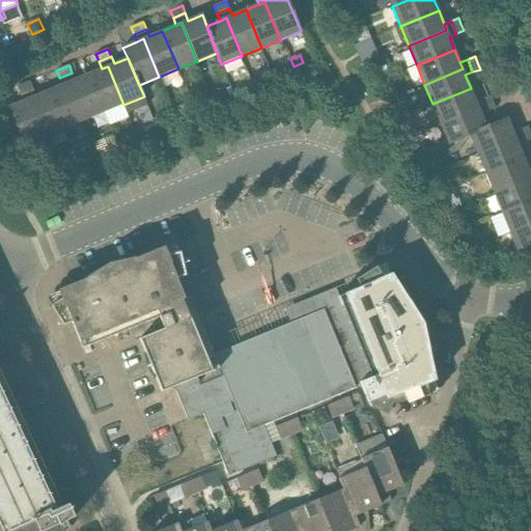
[(104,112),(123,105),(108,66),(102,68),(88,75),(104,112)]
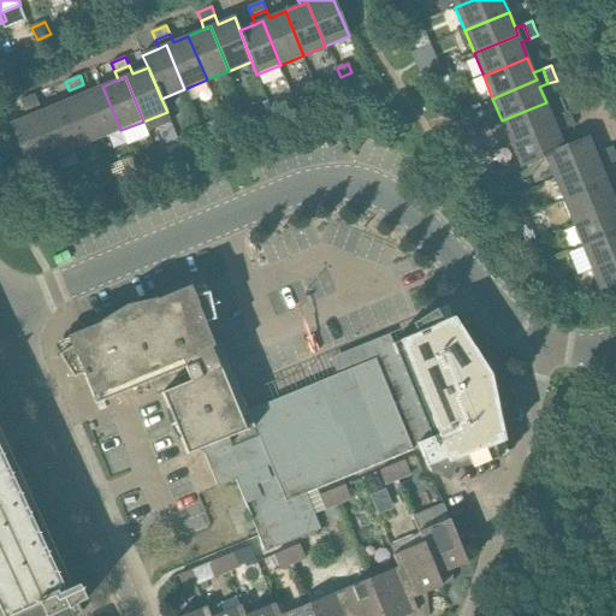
[(102,87),(87,93),(83,84),(69,90),(72,99),(80,96),(98,140),(120,130),(102,87)]
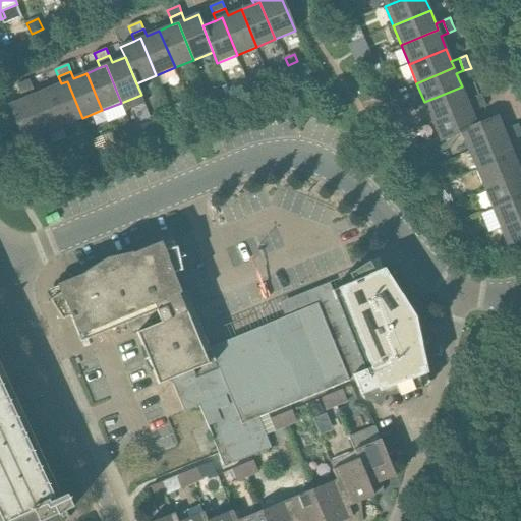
[(20,92),(33,87),(30,79),(17,84),(20,92)]
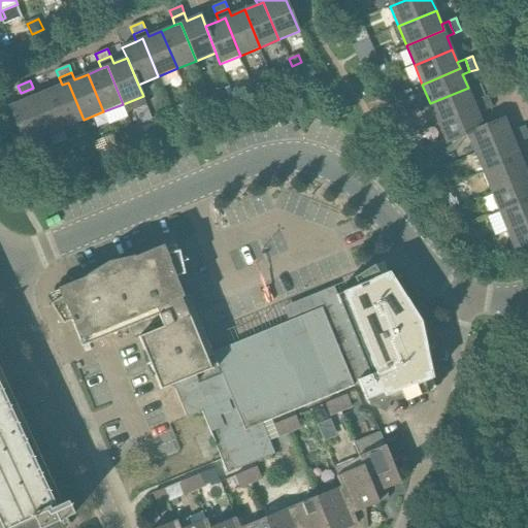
[(64,128),(84,120),(68,83),(62,85),(48,90),(64,128)]
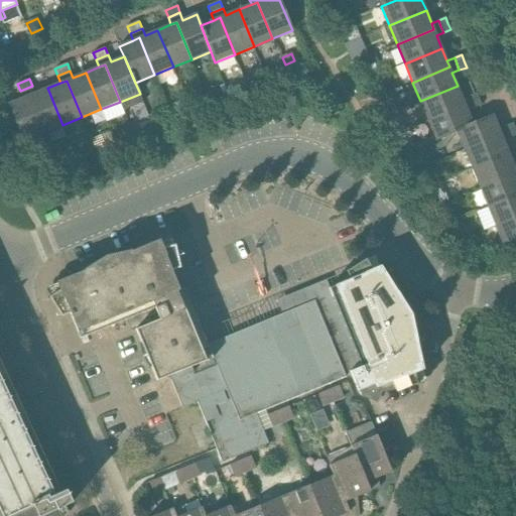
[(47,88),(35,94),(32,86),(20,91),(23,98),(29,96),(44,132),(62,125),(47,88)]
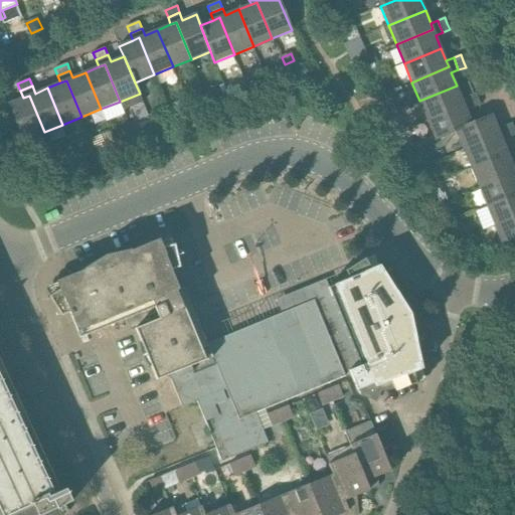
[(464,105),(462,99),(457,87),(457,86),(419,101),(427,120),(464,105)]
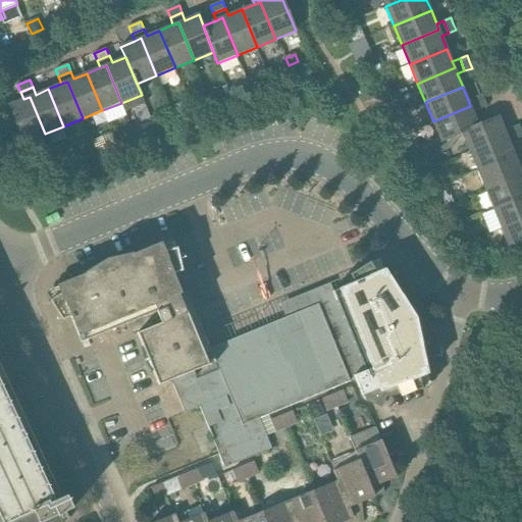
[(487,106),(485,101),(482,94),(475,97),(477,103),(480,109),(487,106)]
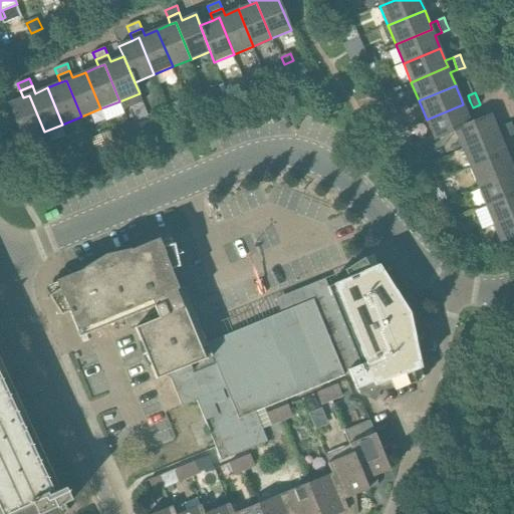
[(24,140),(44,132),(29,95),(23,97),(9,103),(24,140)]
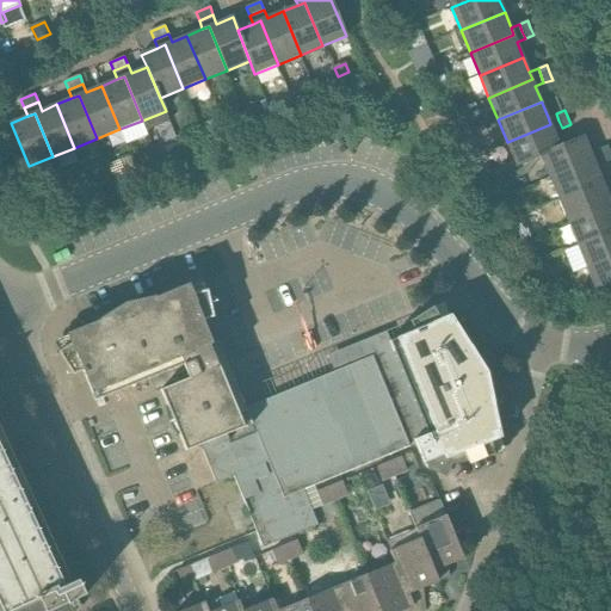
[(562,128),(559,121),(556,113),(548,117),(550,124),(507,142),(517,166),(541,155),(560,146),(554,131),(562,128)]
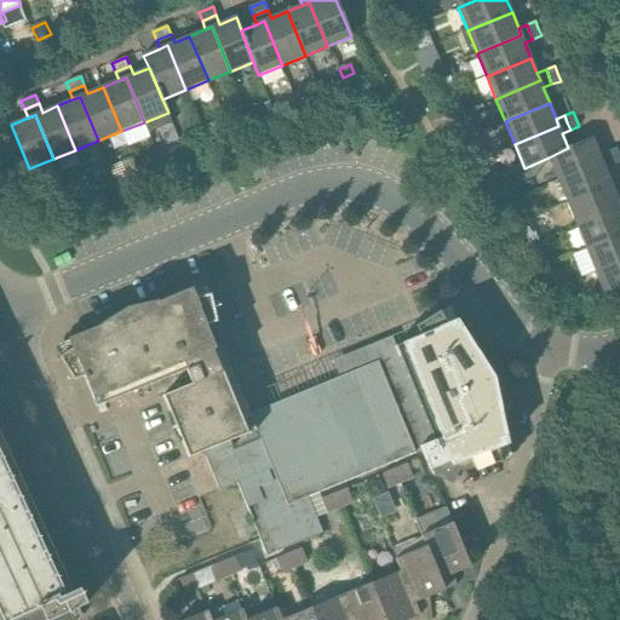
[(602,162),(600,155),(592,138),(568,148),(549,158),(558,181),(602,162)]
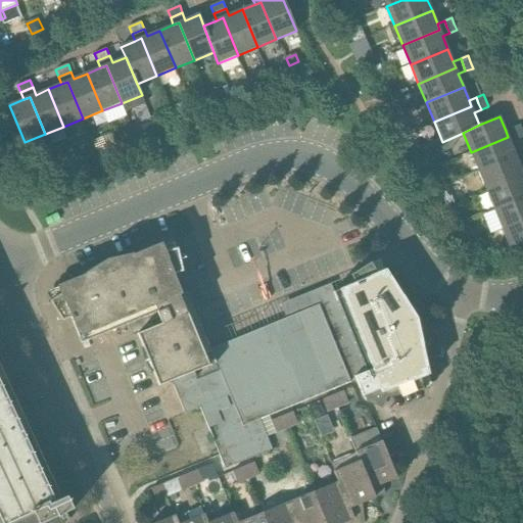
[(138,144),(158,137),(153,126),(152,123),(132,131),(138,144)]
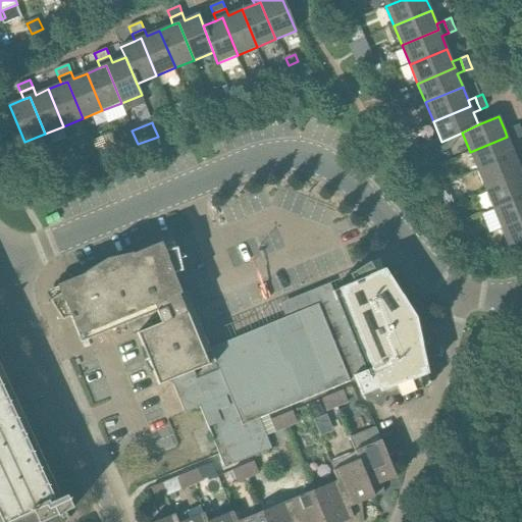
[(521,137),(521,132),(521,131),(519,124),(512,127),(514,134),(517,140),(521,137)]
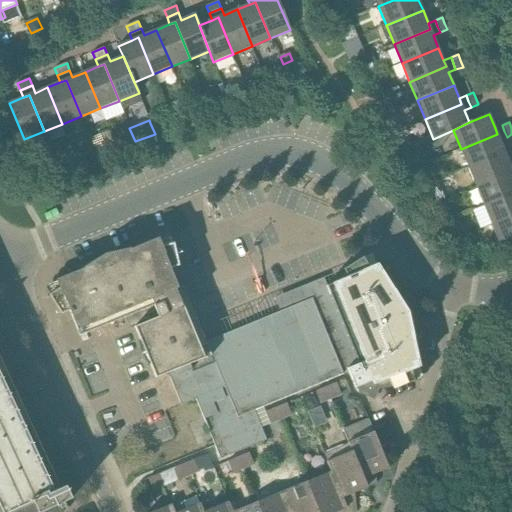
[(507,137),(504,131),(502,125),(495,128),(497,134),(461,149),(468,168),(505,153),(500,140),(507,137)]
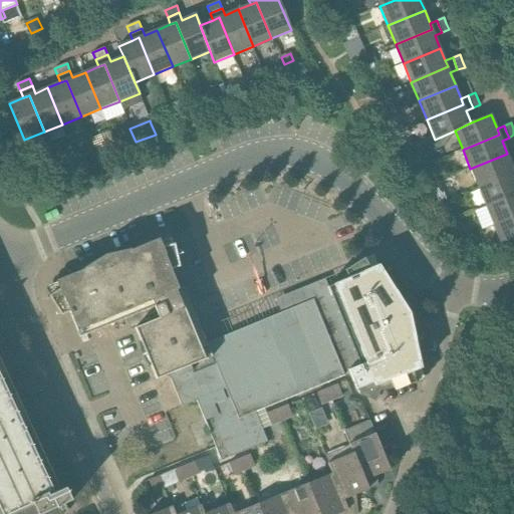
[(117,151),(117,149),(111,134),(91,142),(97,156),(98,159),(117,151)]
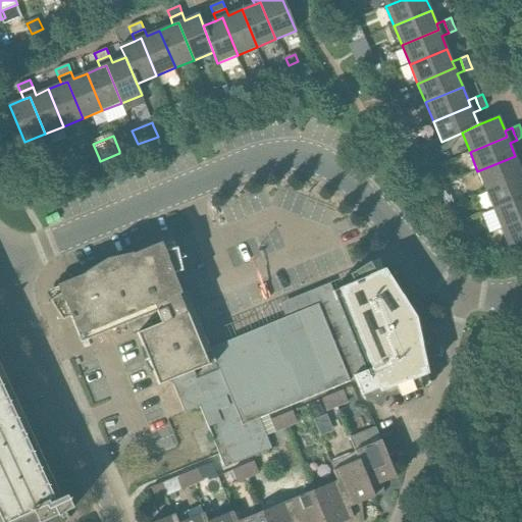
[(521,174),(521,172),(520,168),(515,156),(477,171),(485,190),(521,174)]
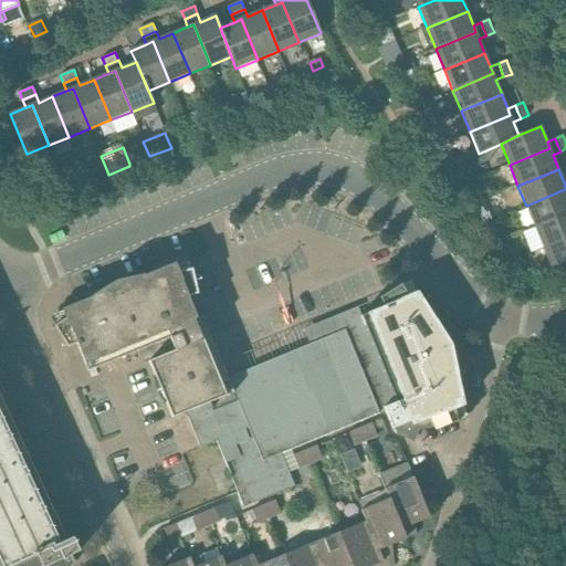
[(565,181),(564,182),(565,187),(565,189),(526,206),(535,227),(565,213),(565,181)]
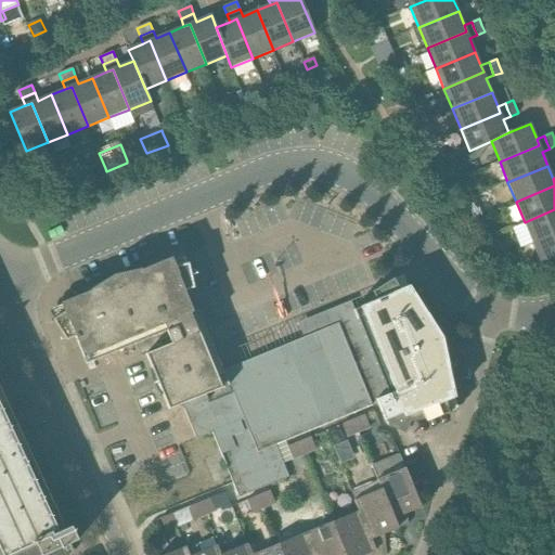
[(554,234),(554,209),(525,222),(533,243),(554,234)]
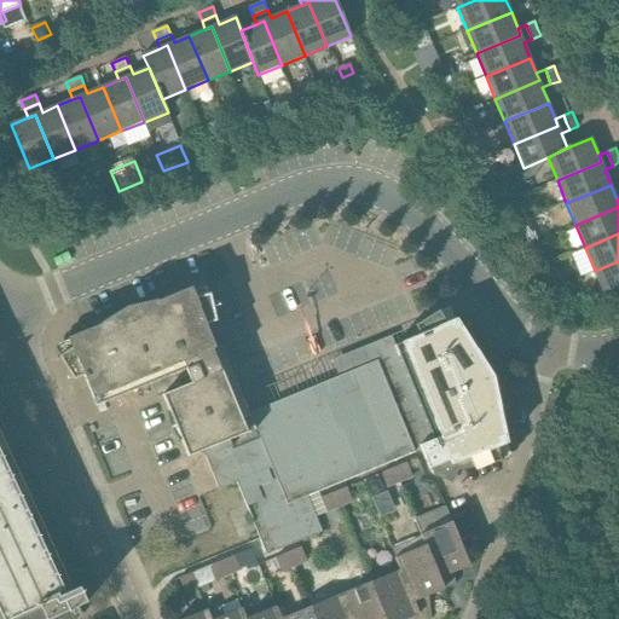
[(618,261),(595,271),(605,295),(618,288),(618,261)]
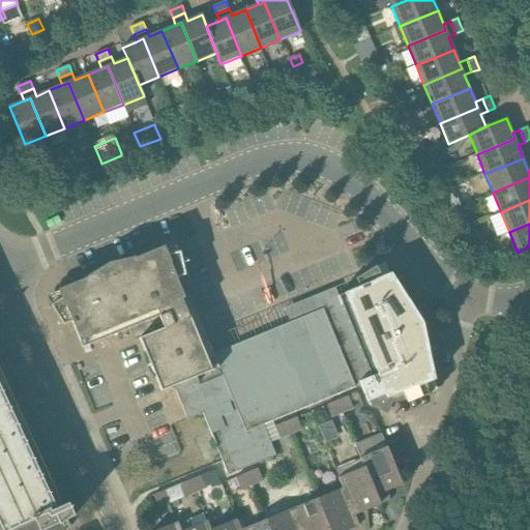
[(164,247),(138,258),(167,327),(189,318),(182,299),(185,298),(177,278),(185,275),(180,253),(167,255),(164,247)]
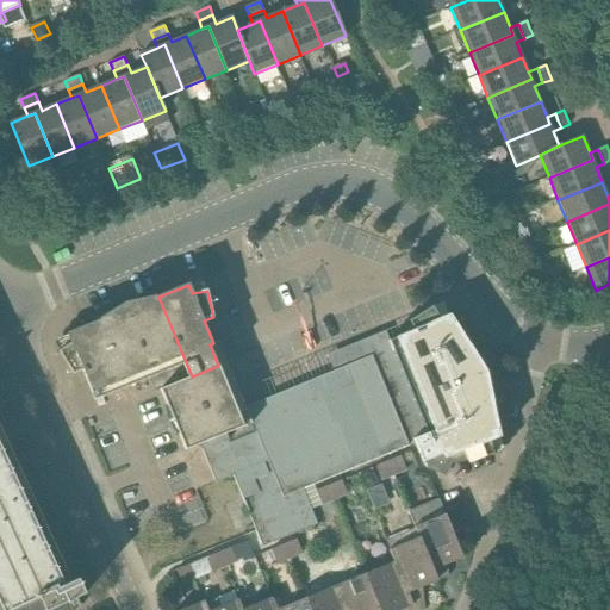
[(161,390),(192,377),(159,297),(143,304),(142,302),(126,304),(155,375),(161,390)]
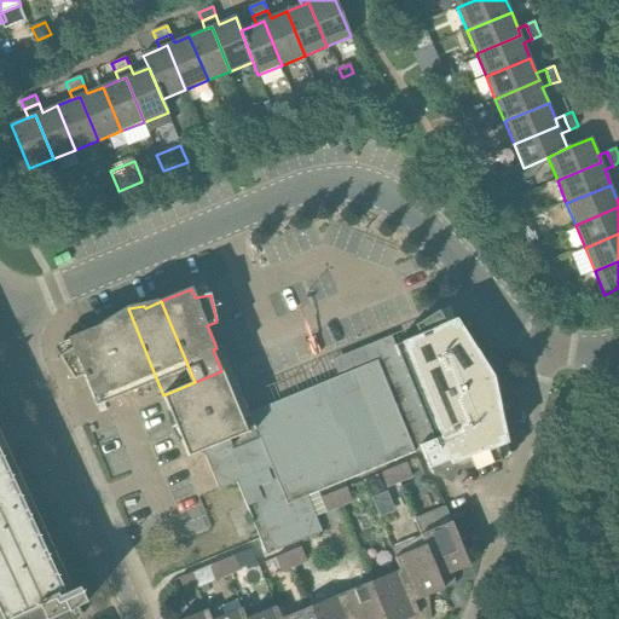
[(108,401),(157,381),(128,308),(115,317),(116,320),(69,340),(70,340),(57,346),(56,350),(61,356),(59,357),(74,380),(85,375),(97,406),(108,401)]
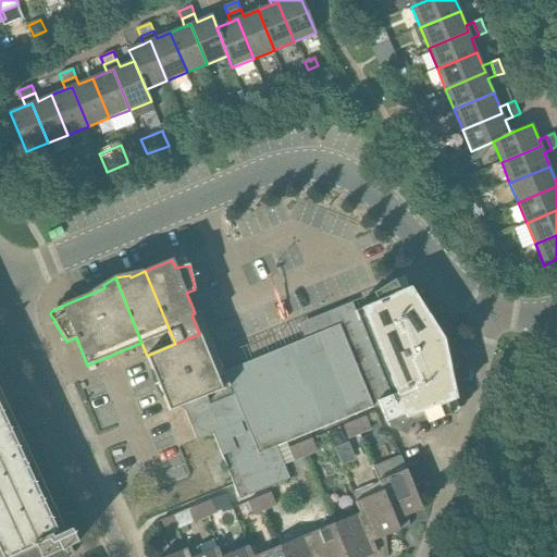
[(374,293),(378,301),(363,308),(374,335),(426,313),(410,288),(403,292),(395,280),(374,293)]
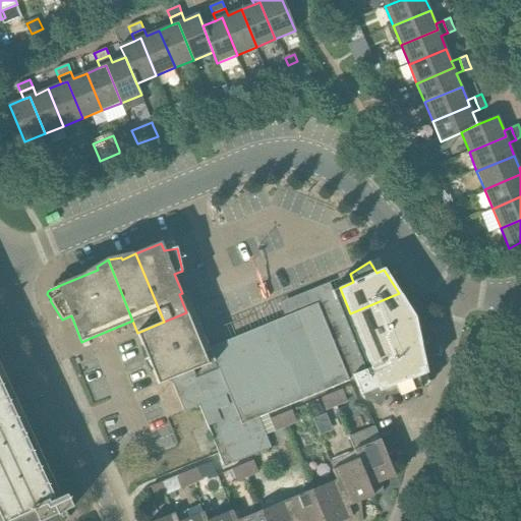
[(184,412),(199,406),(225,467),(272,448),(258,417),(354,378),(361,395),(363,394),(364,401),(378,405),(383,394),(382,391),(371,365),(360,339),(350,313),(340,288),(332,291),(335,296),(204,352),(182,361),(186,372),(171,380),(184,412)]
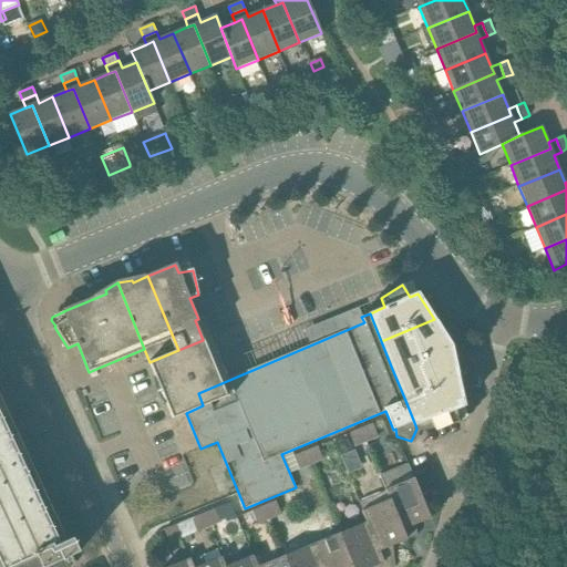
[(443,333),(440,328),(434,319),(381,341),(392,369),(453,344),(445,332),(443,333)]
